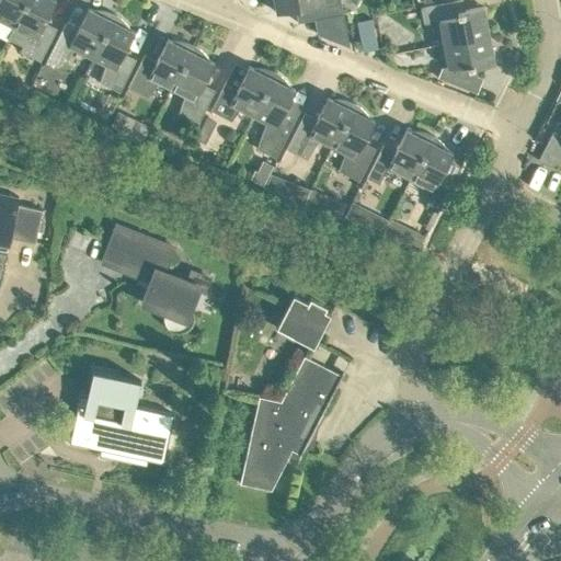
[(0,0),(0,20),(12,26),(25,0),(0,0)]
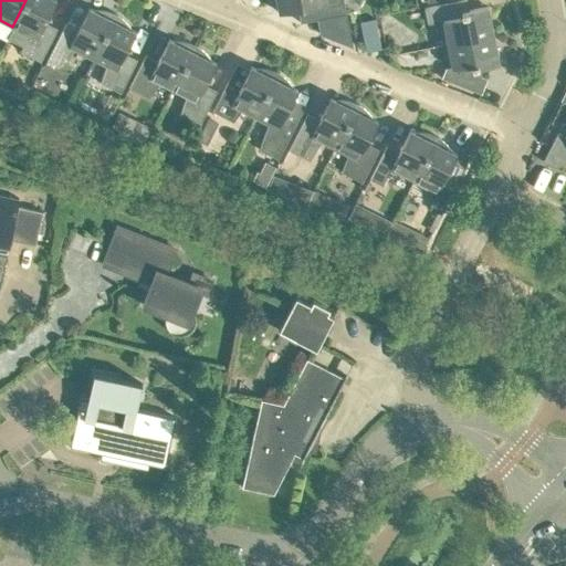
[(25,0),(12,27),(7,39),(21,45),(20,51),(40,61),(56,28),(44,22),(55,0),(25,0)]
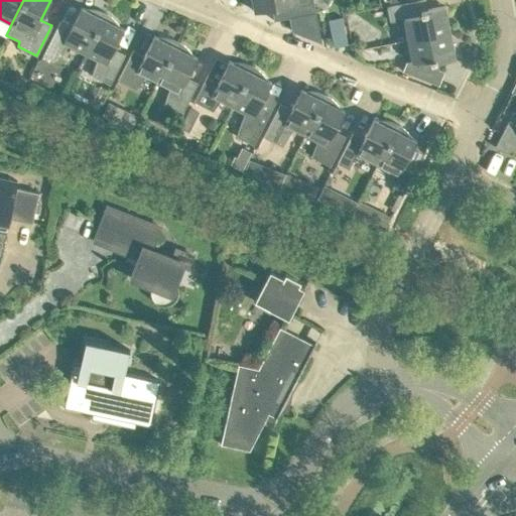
[(251,0),(254,11),(270,8),(273,20),(315,12),(312,0),(251,0)]
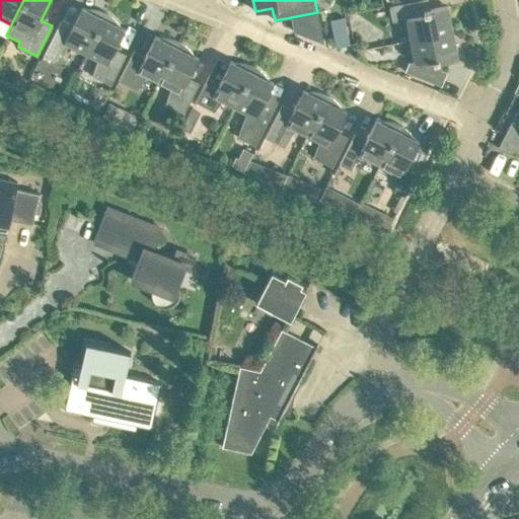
[(405,19),(410,40),(452,31),(447,5),(429,9),(427,0),(422,0),(388,6),(391,21),(405,19)]
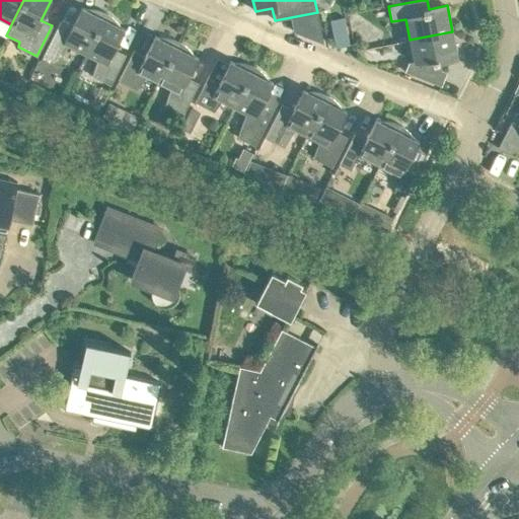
[(63,43),(84,54),(105,12),(100,10),(96,9),(91,9),(89,8),(85,9),(81,7),(71,26),(60,21),(43,55),(54,61),(63,43)]
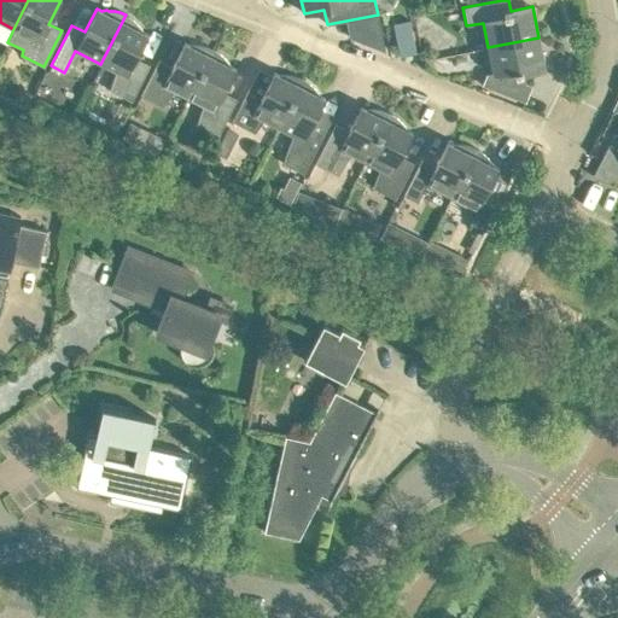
[(126,15),(100,64),(115,71),(109,89),(130,101),(149,64),(135,58),(147,34),(143,31),(141,29),(139,25),(135,22),(130,18),(126,15)]
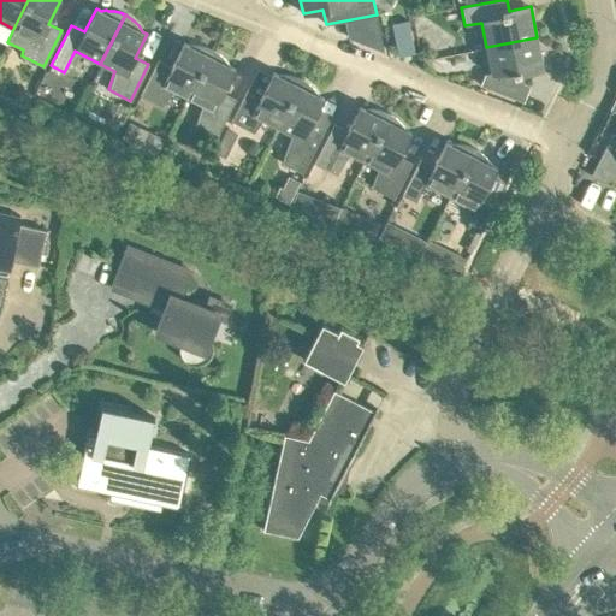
[(407,19),(391,23),(397,57),(414,53),(407,19)]
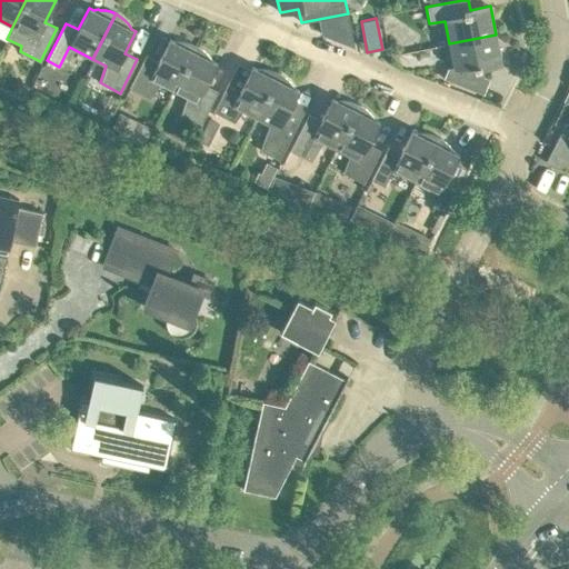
[(496,35),(449,43),(453,67),(447,68),(443,78),(483,93),(489,79),(476,73),(475,69),(501,63),(496,35)]
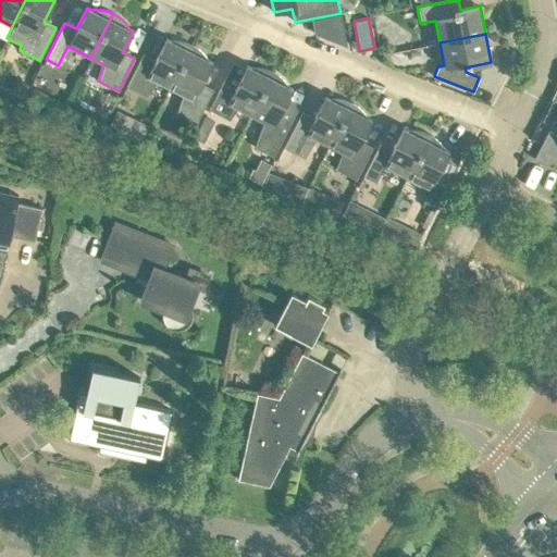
[(157,82),(169,88),(192,44),(187,42),(183,41),(180,40),(176,40),(174,40),(170,40),(165,38),(155,60),(143,53),(126,86),(146,96),(157,82)]
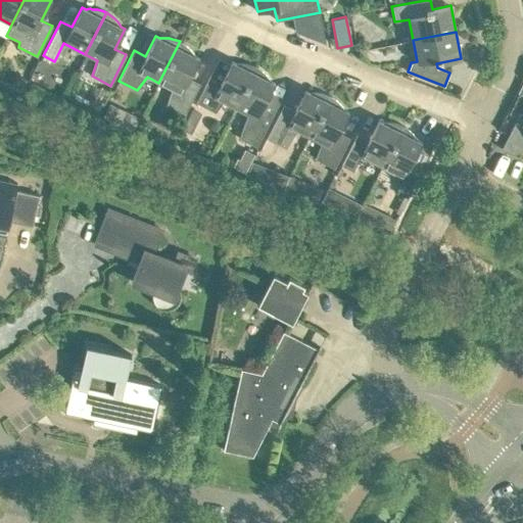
[(180,41),(158,83),(171,89),(165,104),(184,114),(200,84),(189,78),(199,57),(195,55),(194,53),(192,52),(190,50),(189,48),(187,46),(184,44),(182,42),(180,41)]
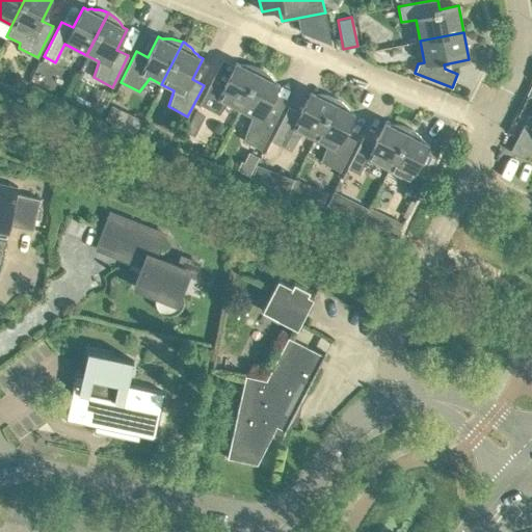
[(227,104),(238,110),(260,68),(258,67),(255,65),(250,64),(245,63),(243,63),(239,63),(235,61),(224,82),(213,76),(200,104),(218,114),(227,104)]
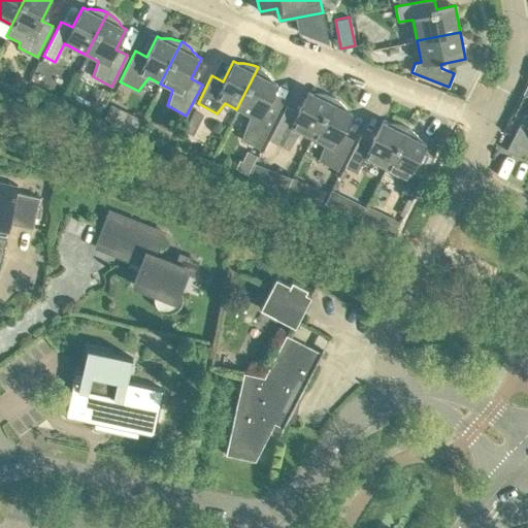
[(258,67),(236,109),(249,116),(240,139),(259,149),(278,109),(267,104),(277,84),(273,81),(272,79),(270,77),(268,74),(265,72),(263,70),(261,69),(258,67)]
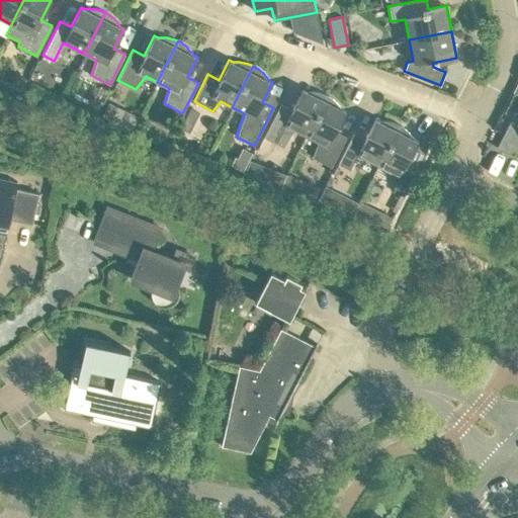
[(293,130),(306,136),(326,94),(322,93),(319,92),(317,91),(313,91),(309,90),(306,91),(301,89),(292,108),(280,103),(263,137),(282,147),(293,130)]
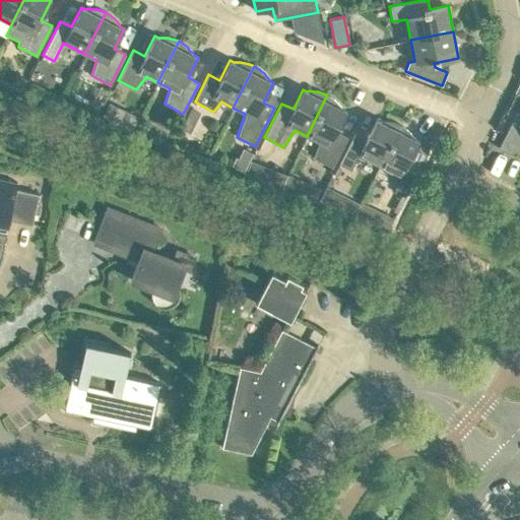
[(327,94),(307,136),(319,142),(313,157),(332,168),(347,137),(336,131),(346,111),(342,109),(339,105),(336,102),(334,100),(332,98),(330,96),(327,94)]
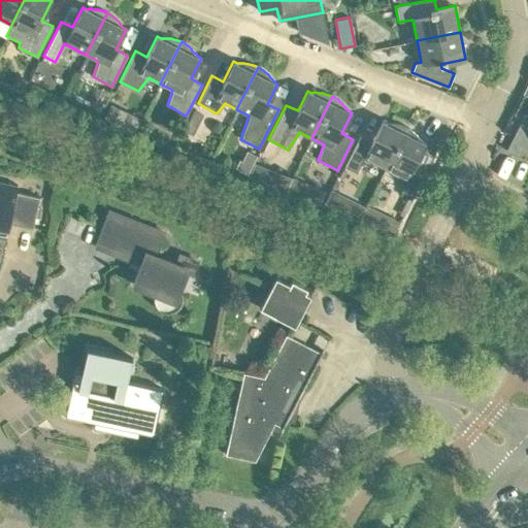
[(119,126),(126,110),(110,103),(103,118),(119,126)]
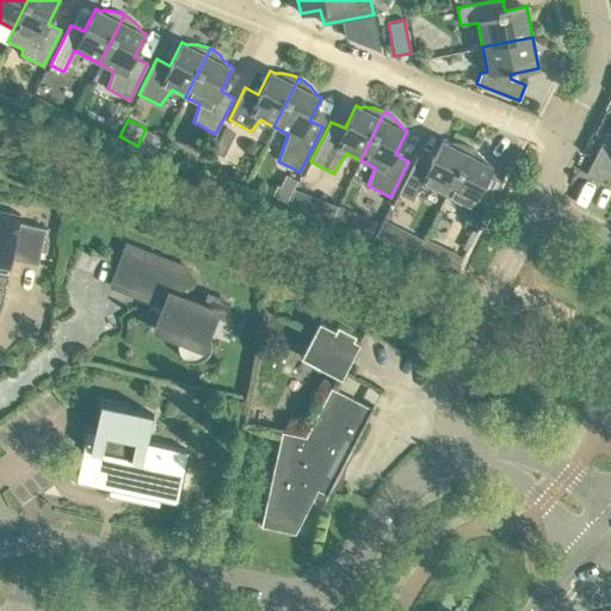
[(228,146),(234,133),(224,127),(217,140),(228,146)]
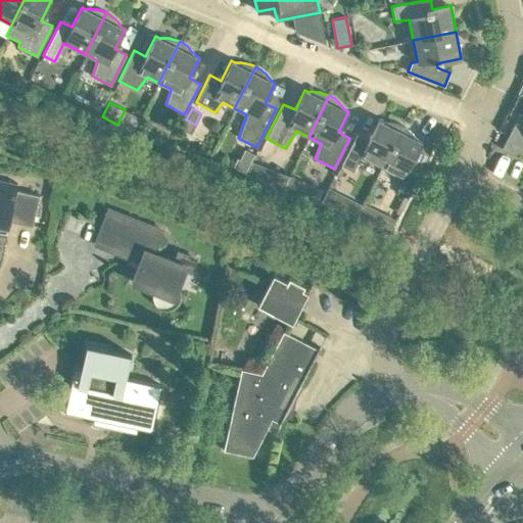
[(360,156),(381,167),(402,126),(399,125),(397,124),(393,123),(390,122),(387,122),(382,122),(378,120),(368,140),(357,134),(341,164),(352,171),(360,156)]
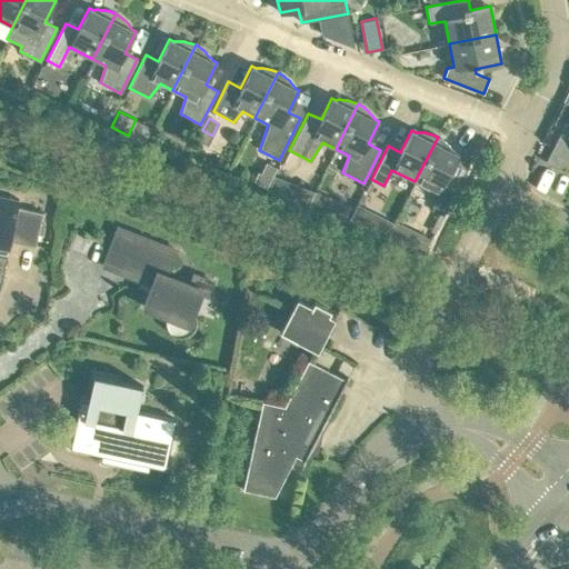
[(568,137),(568,138),(560,133),(545,162),(558,169),(568,161),(568,137)]
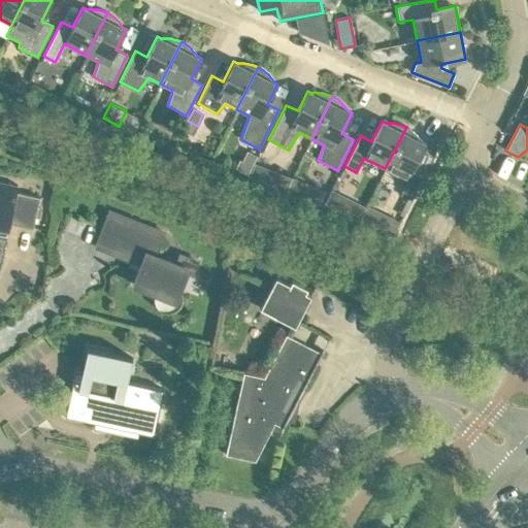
[(406,127),(385,168),(406,179),(401,191),(413,197),(427,169),(416,163),(426,143),(422,141),(420,138),(418,135),(415,133),(414,132),(410,129),(406,127)]
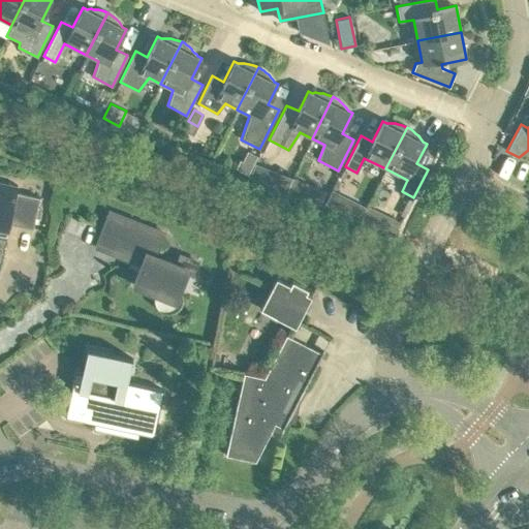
[(248,174),(252,166),(240,160),(236,167),(248,174)]
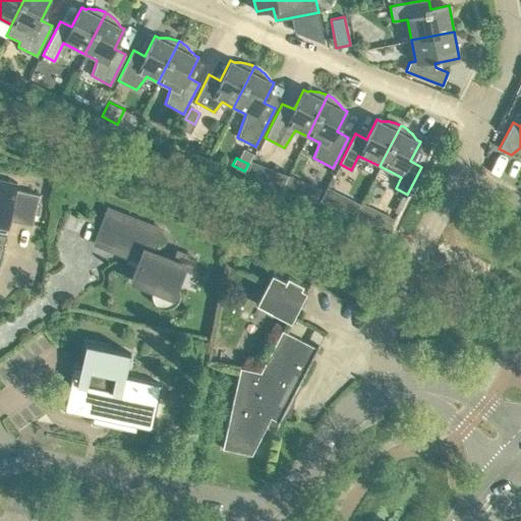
[(264,181),(269,168),(252,162),(247,174),(264,181)]
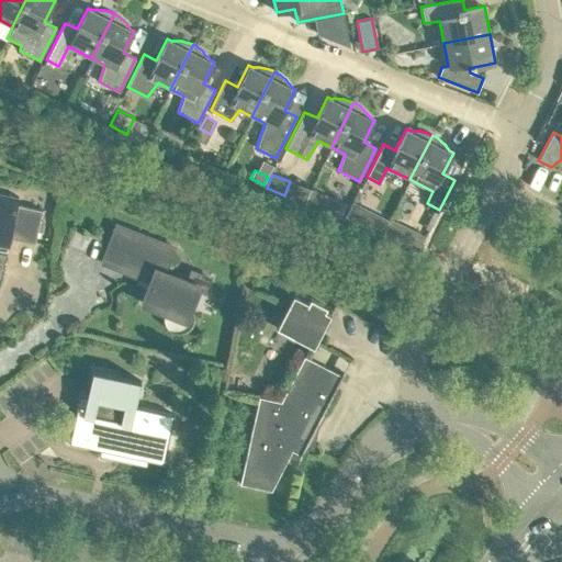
[(0,280),(10,237),(34,243),(42,210),(17,204),(19,197),(0,192),(0,280)]
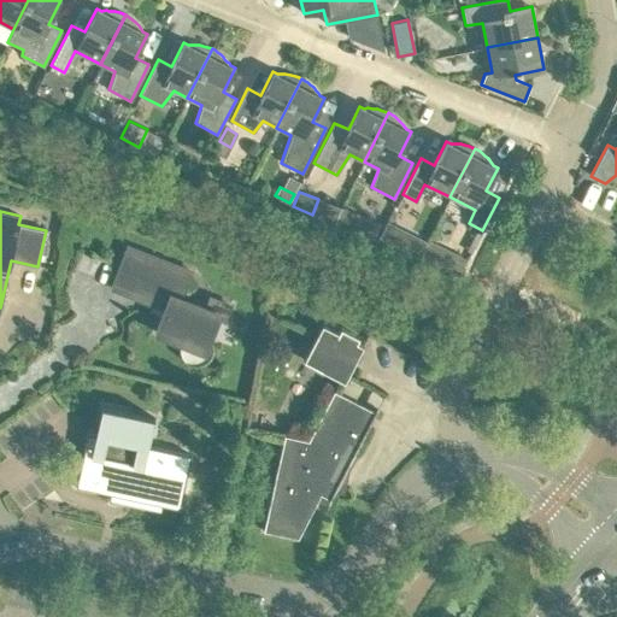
[(372,238),(378,222),(365,217),(359,233),(372,238)]
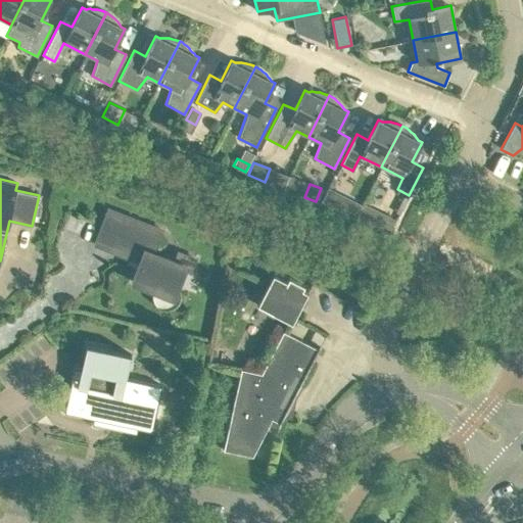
[(355,218),(362,205),(347,197),(340,210),(355,218)]
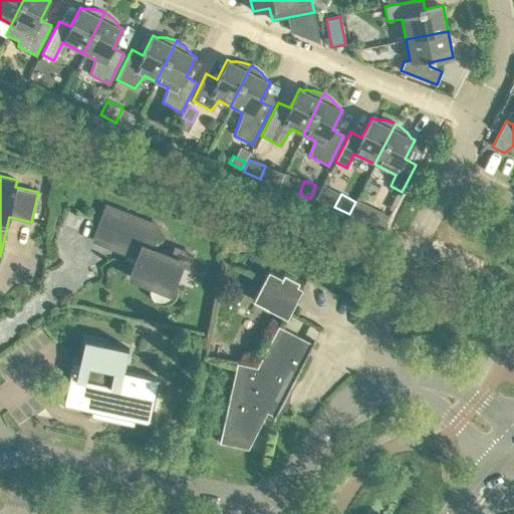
[(389,215),(358,200),(351,214),(380,230),(389,215)]
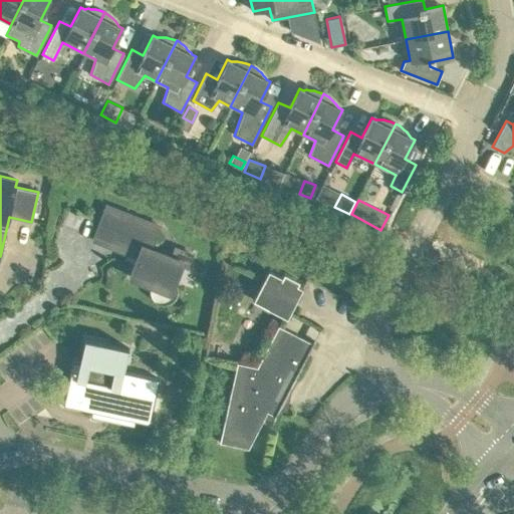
[(130,277),(170,292),(181,264),(186,266),(191,254),(175,248),(172,257),(150,248),(159,225),(106,205),(93,240),(127,253),(130,248),(140,252),(130,277)]
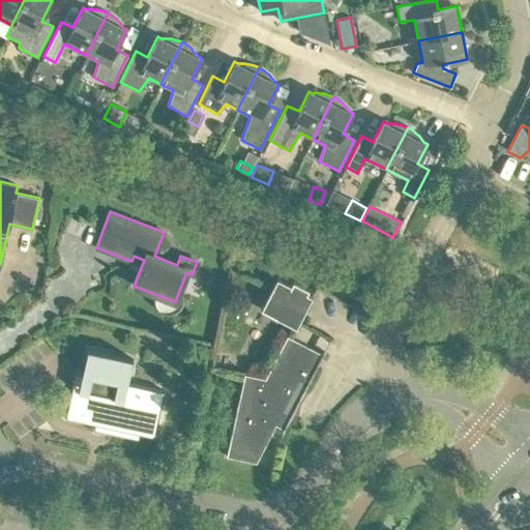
[(276,277),(260,308),(295,327),(312,296),(306,293),(308,289),(292,281),(290,285),(276,277)]
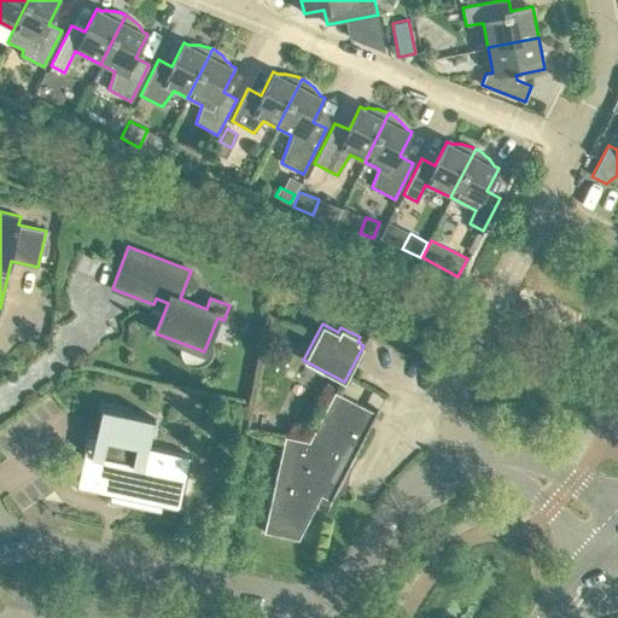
[(263,531),(297,538),(320,494),(330,499),(331,500),(337,488),(343,488),(347,468),(375,413),(334,390),(308,441),(284,435),(263,531)]
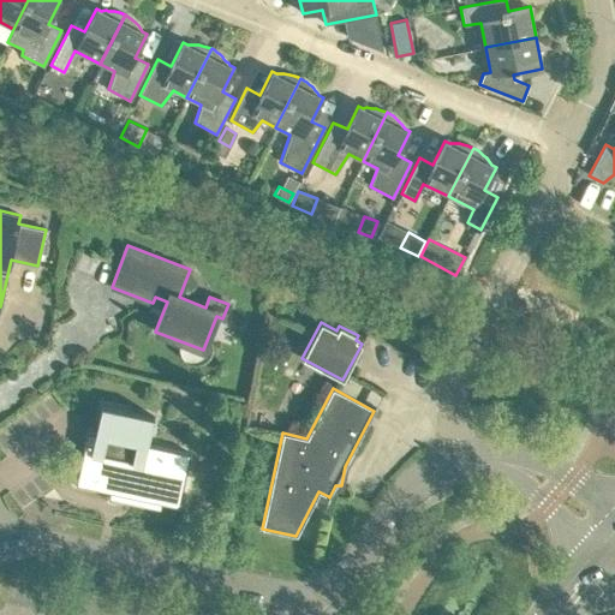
[(108,496),(159,508),(160,502),(178,506),(190,453),(147,443),(154,416),(101,405),(95,433),(87,431),(75,484),(109,491),(108,496)]
